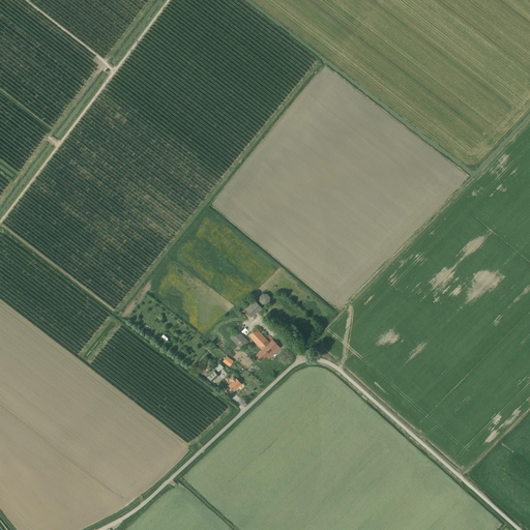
[(267,293),(262,293),(259,296),(259,301),(262,304),(267,304),(270,301),(270,297),(267,293)]
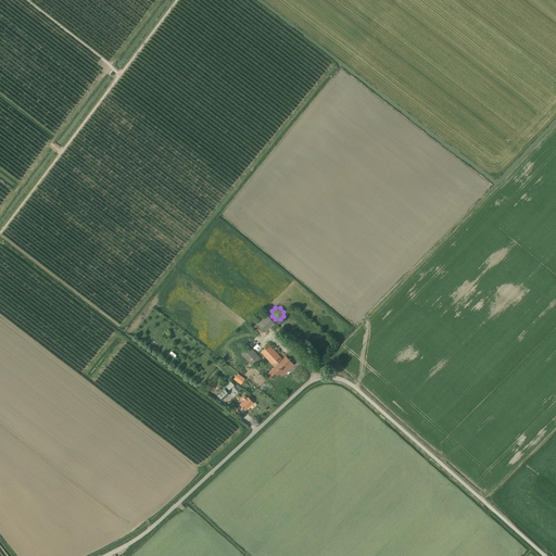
[(275,323),(265,313),(255,323),(265,332),(275,323)]
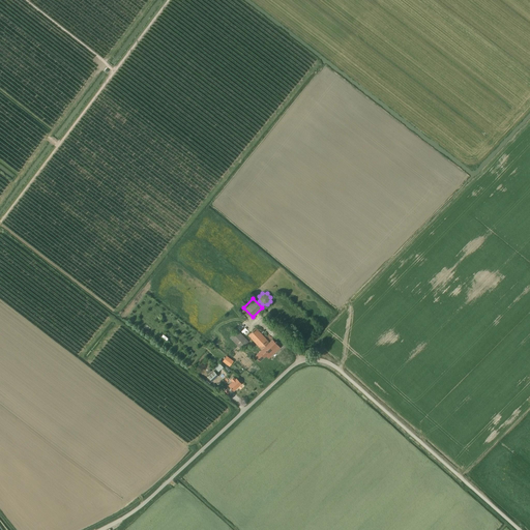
[(269,343),(256,328),(247,335),(262,350),(255,356),(260,361),(268,353),(270,356),(280,347),(272,340),(269,343)]
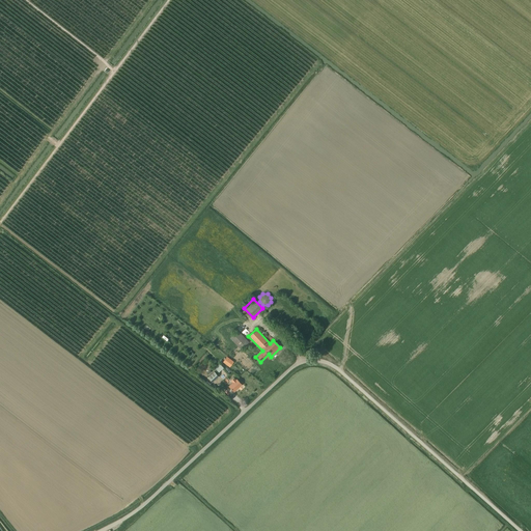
[(249,342),(238,331),(230,338),(241,350),(249,342)]
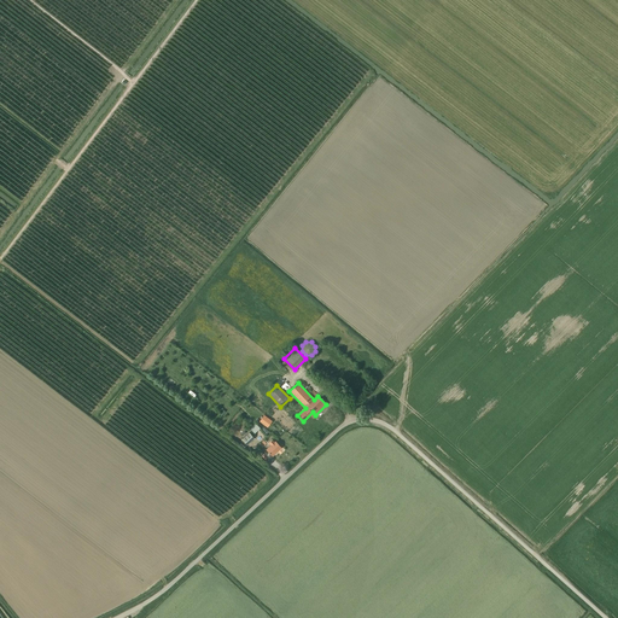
[(266,417),(261,421),(268,427),(272,423),(266,417)]
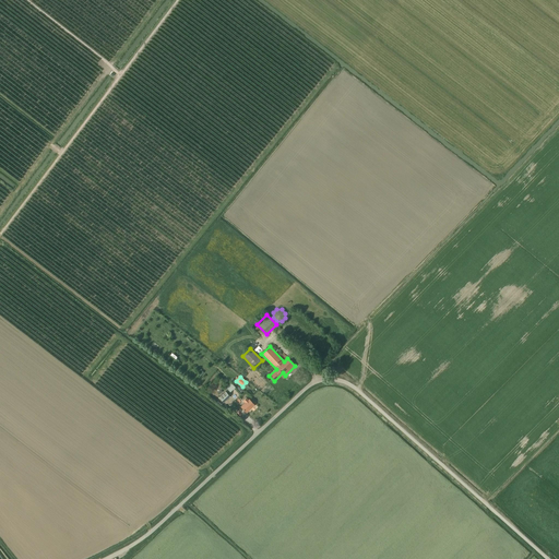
[(230,382),(225,388),(229,392),(235,387),(230,382)]
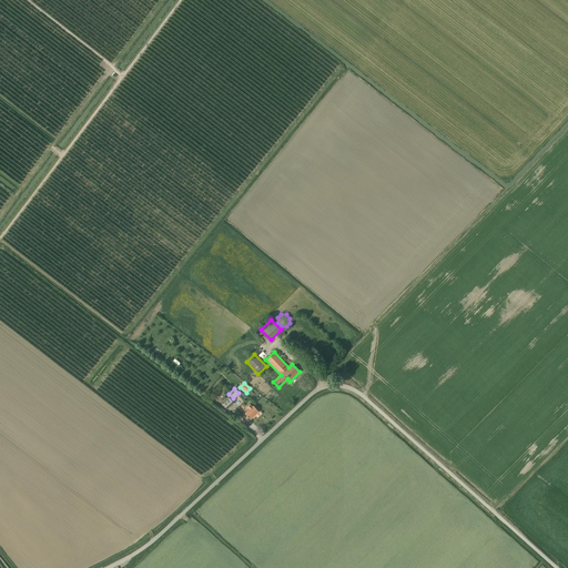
[(234,403),(230,397),(222,404),(227,409),(234,403)]
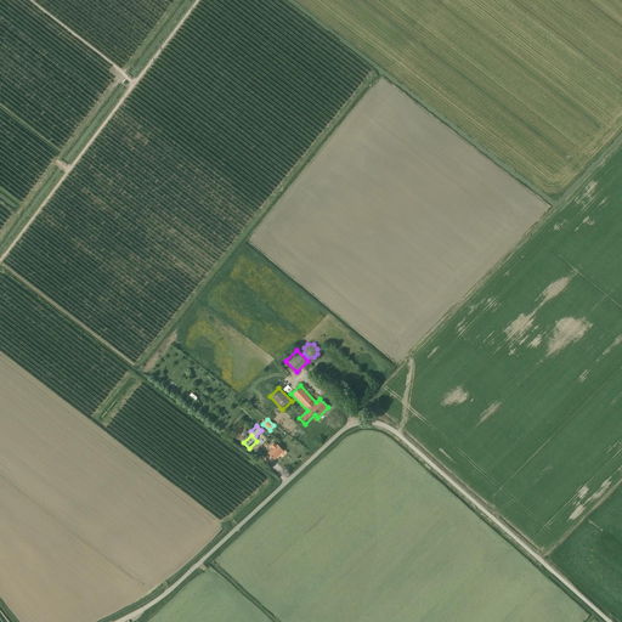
[(276,445),(275,442),(271,446),(273,448),(269,453),(273,459),(283,451),(277,445),(276,445)]
